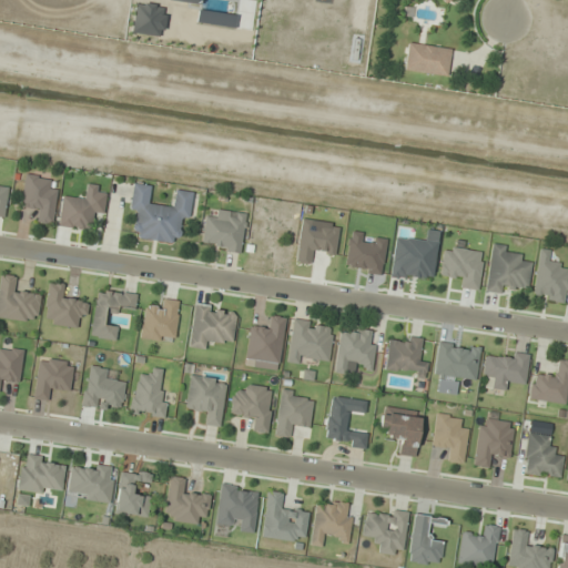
[(447,75),(450,48),(407,42),(404,71),(447,75)]
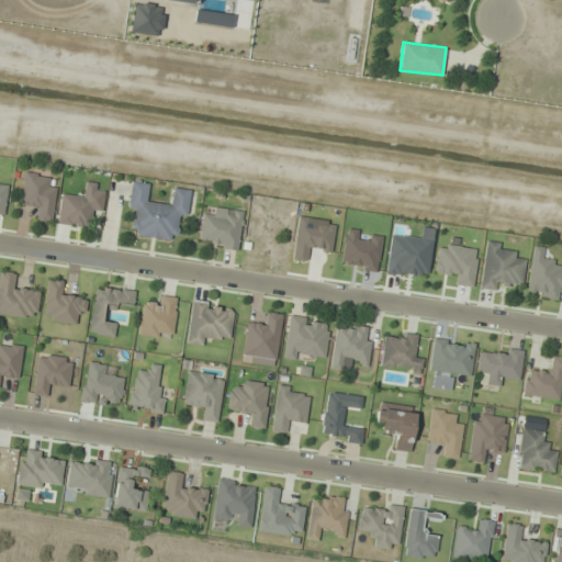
[(47,187),(48,175),(25,172),(21,206),(40,209),(37,220),(53,222),(56,188),(47,187)]
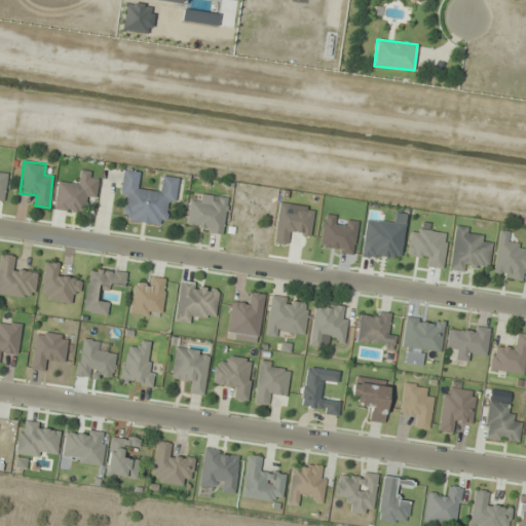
[(53,209),(83,214),(86,196),(96,197),(99,180),(90,178),(91,171),(80,168),(78,182),(59,179),(53,209)]
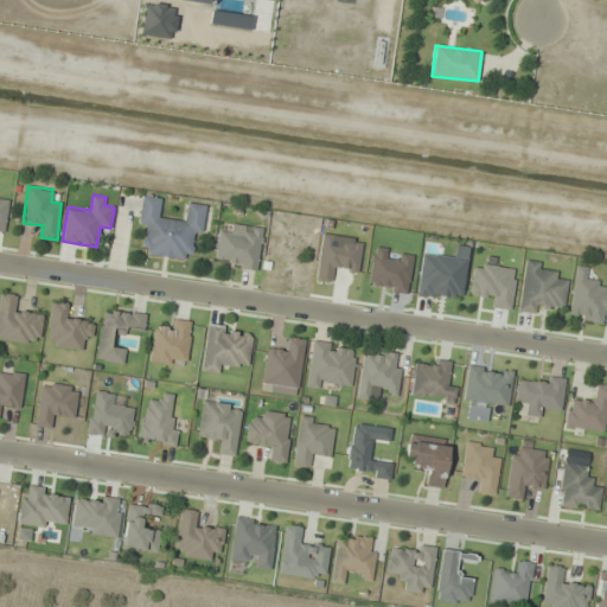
[(184,221),(160,218),(163,198),(141,196),(139,225),(147,225),(144,255),(187,260),(190,234),(203,235),(206,204),(186,202),(184,221)]
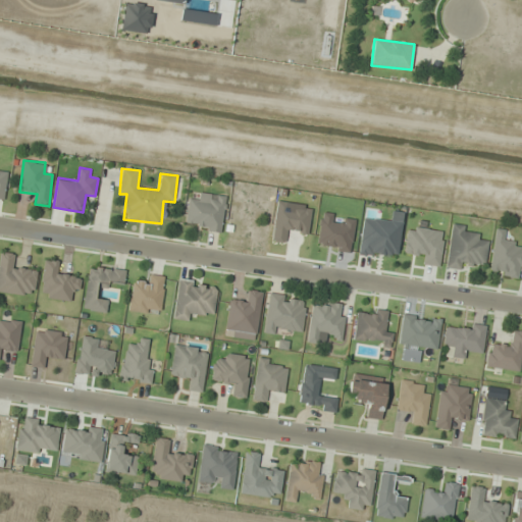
[(221,232),(226,196),(200,192),(199,201),(188,199),(184,226),(221,232)]
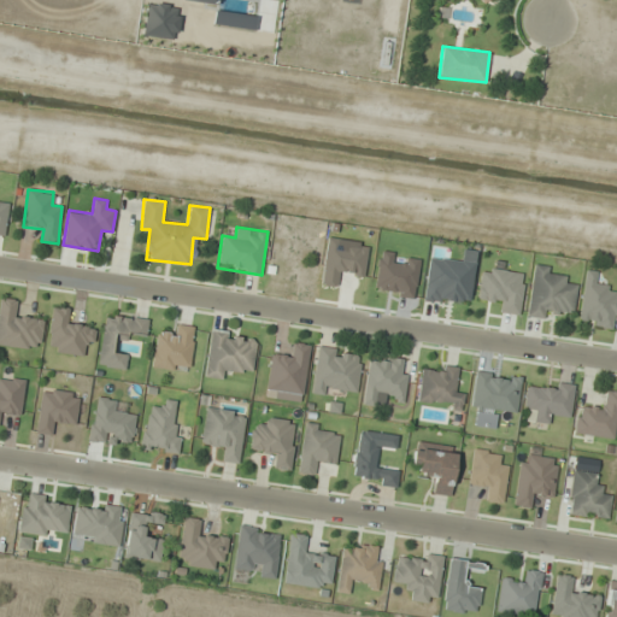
[(551,318),(552,309),(575,311),(579,281),(554,278),(557,266),(533,264),(528,316),(551,318)]
